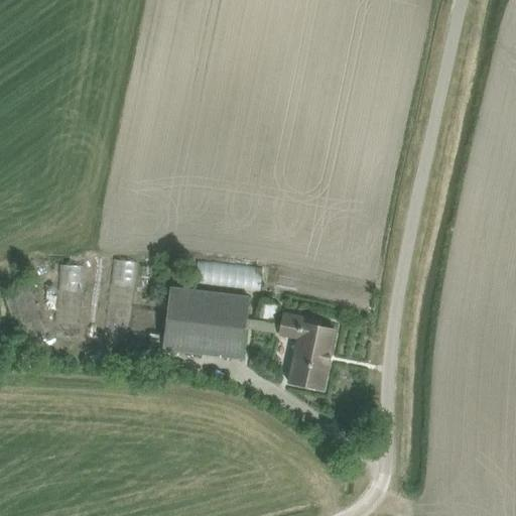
[(139,263),(114,260),(106,344),(131,346),(139,263)]
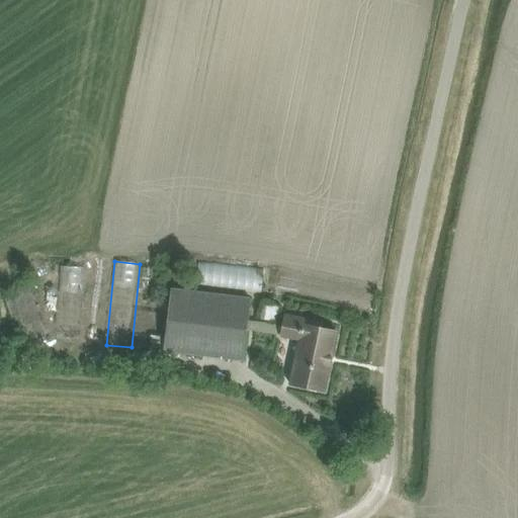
[(85,266),(61,265),(57,336),(81,338),(85,266)]
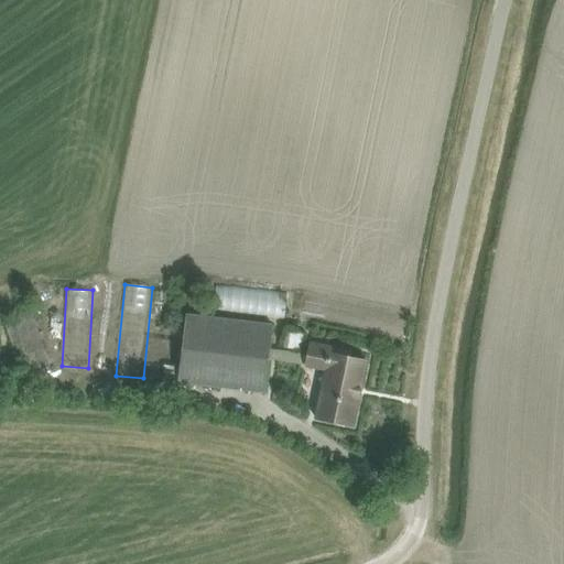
[(264,393),(269,359),(270,349),(273,324),(187,315),(177,383),(264,393)]
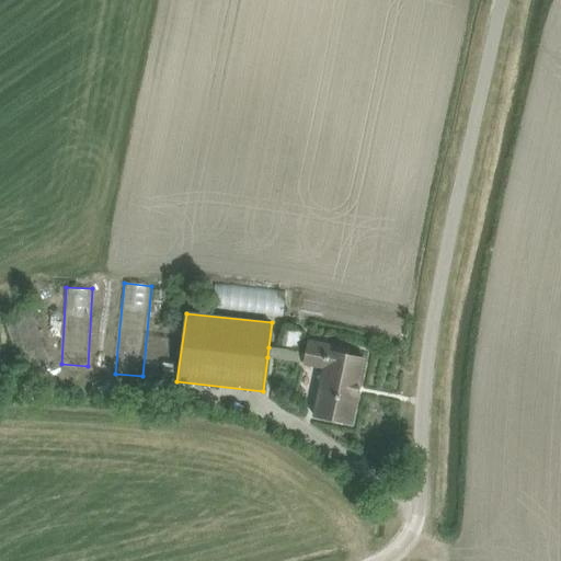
[(282,345),(299,348),(301,331),(285,329),(282,345)]
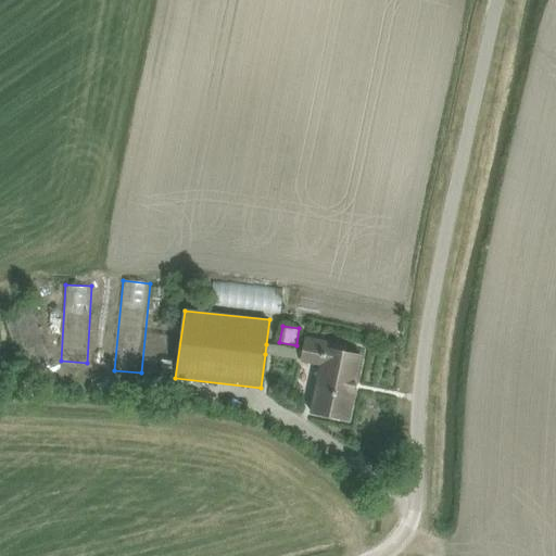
[(310,413),(348,420),(361,356),(344,353),(344,346),(304,338),(302,350),(266,344),(265,354),(300,359),(300,362),(319,366),(310,413)]
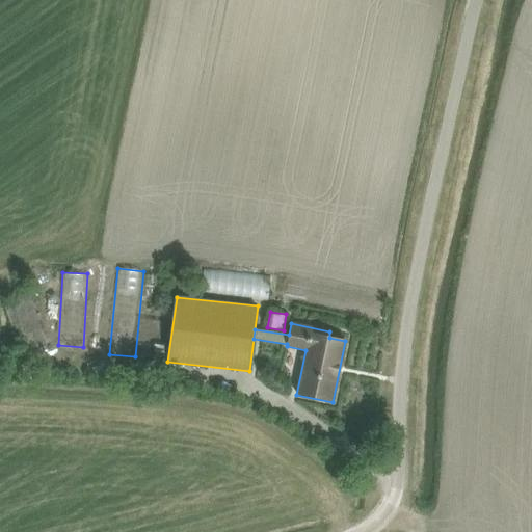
All buildings are outlined.
